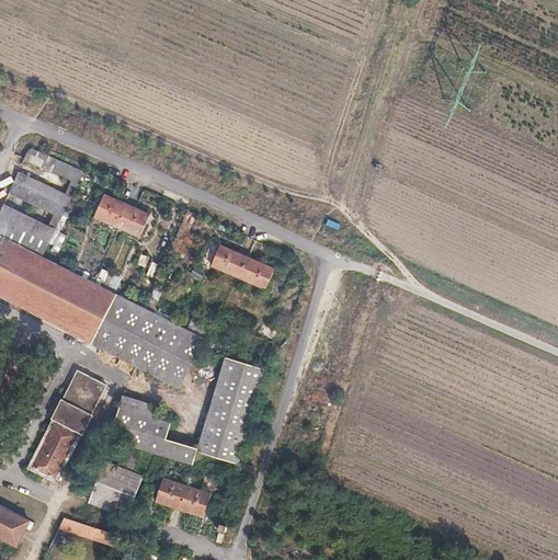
[(27,149),(22,159),(68,179),(79,184),(83,174),(27,149)]
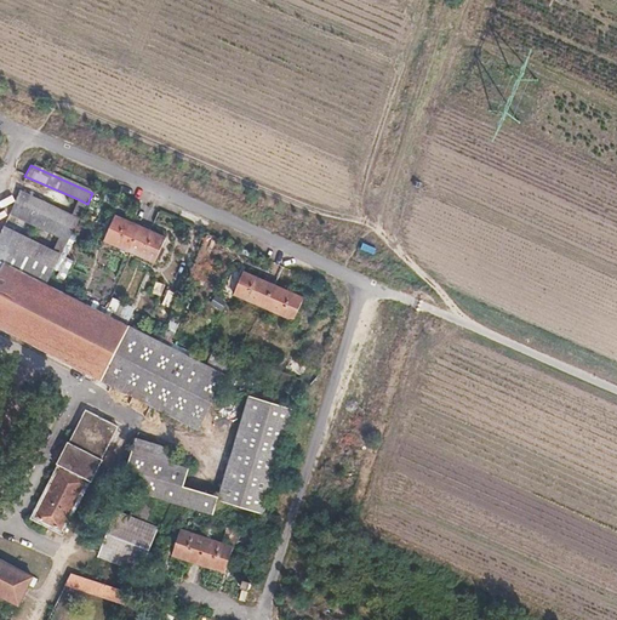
[(44,282),(87,204),(75,198),(69,214),(17,188),(6,212),(56,237),(50,249),(1,225),(0,227),(0,259),(5,262),(44,282)]
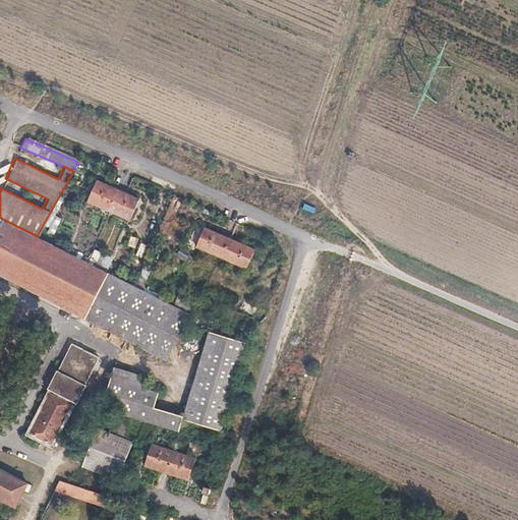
[(95,179),(85,200),(126,219),(135,197),(95,179)]
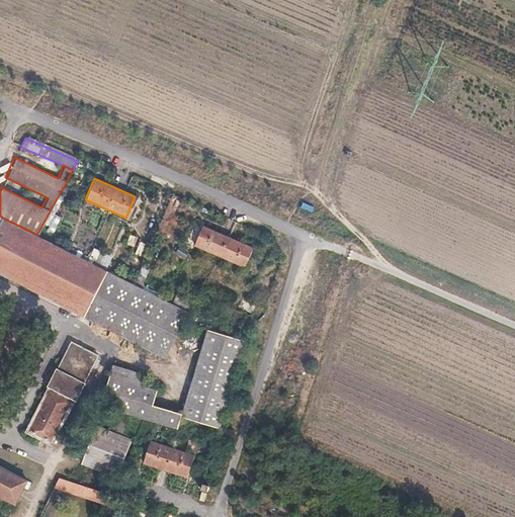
[(4,219),(0,226),(0,273),(82,315),(105,269),(36,235),(4,219)]
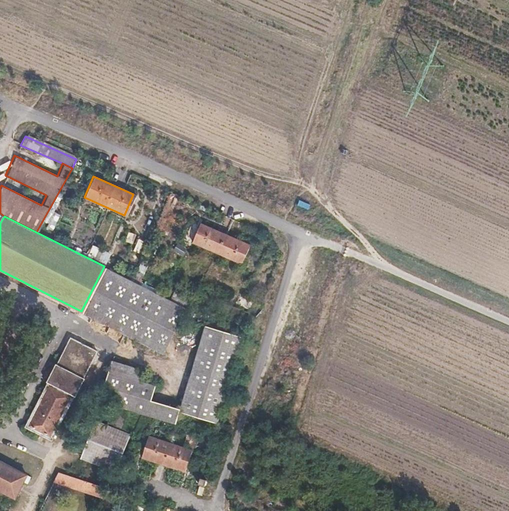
[(226,234),(201,224),(192,242),(218,254),(226,234)]
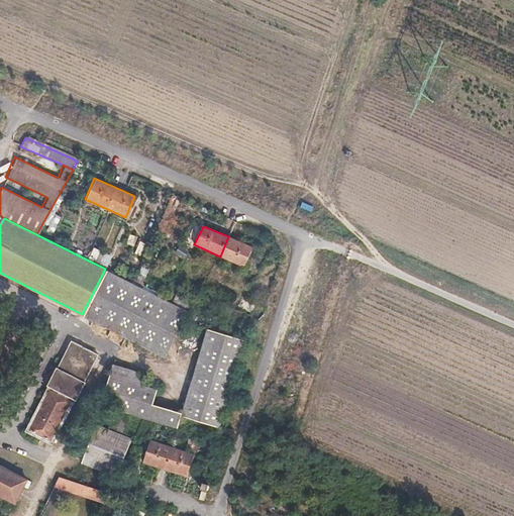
[(128,232),(125,242),(133,244),(135,234),(128,232)]
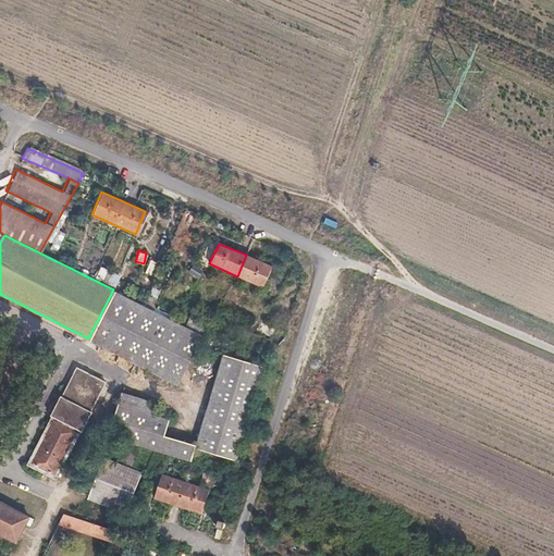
[(273,266),(246,255),(237,276),(265,287),(273,266)]
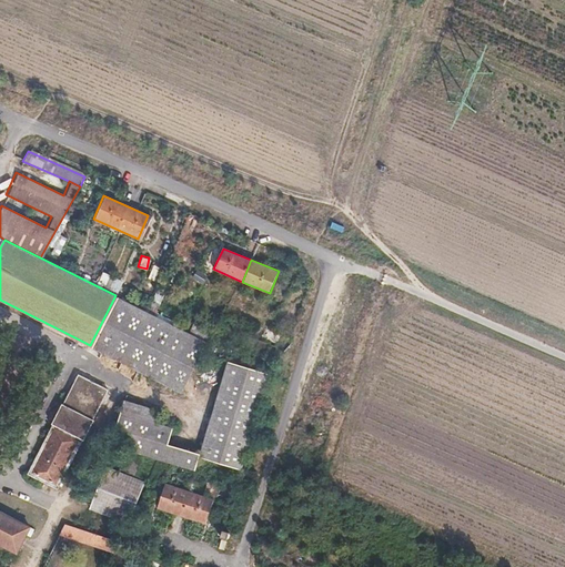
[(200,337),(115,295),(90,345),(181,392),(188,378),(200,337)]
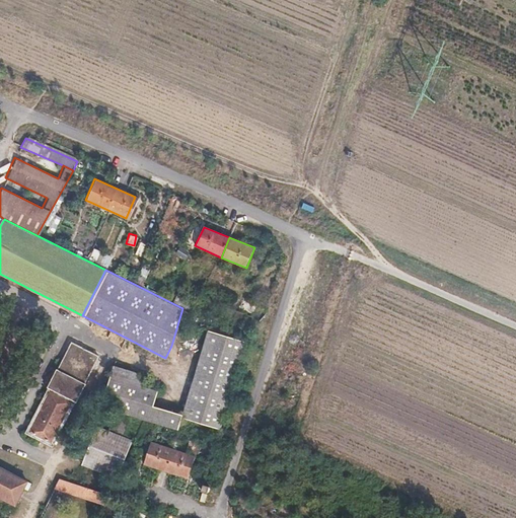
[(251,312),(253,302),(238,299),(235,308),(251,312)]
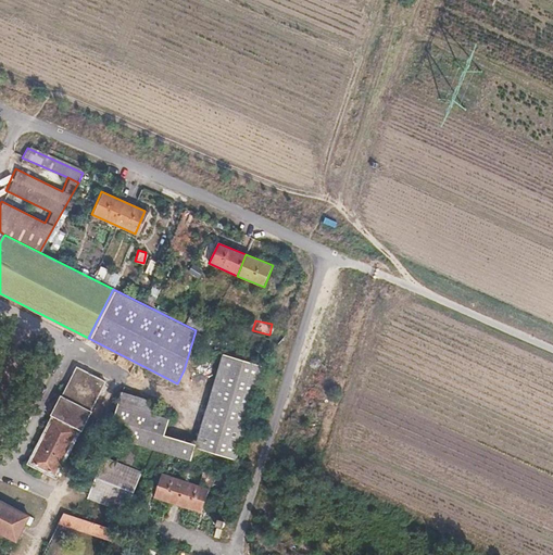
[(258,364),(223,353),(210,392),(228,399),(244,403),(258,364)]
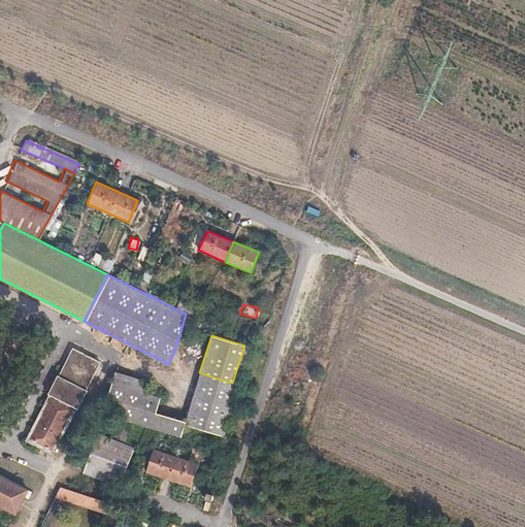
[(58,375),(57,374),(47,394),(48,395),(25,440),(53,454),(77,407),(78,409),(88,391),(86,390),(100,362),(72,348),(58,375)]
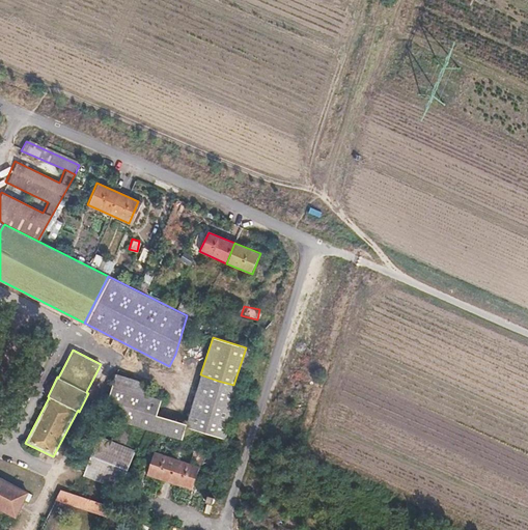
[(142,395),(145,384),(113,373),(101,415),(179,439),(184,423),(154,415),(158,399),(142,395)]
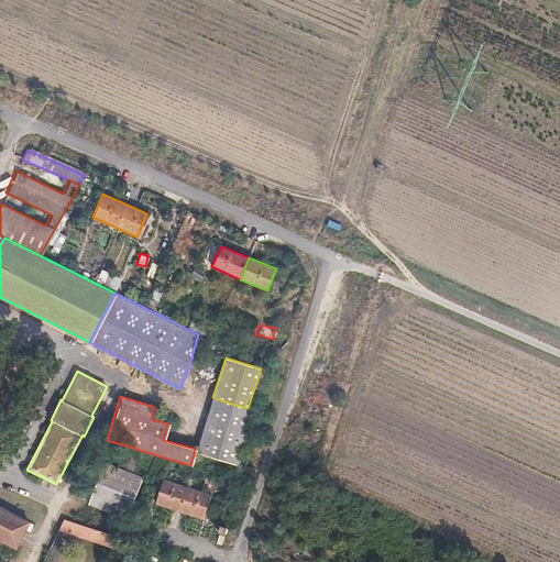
[(231,404),(212,397),(197,445),(195,451),(230,463),(248,408),(231,404)]
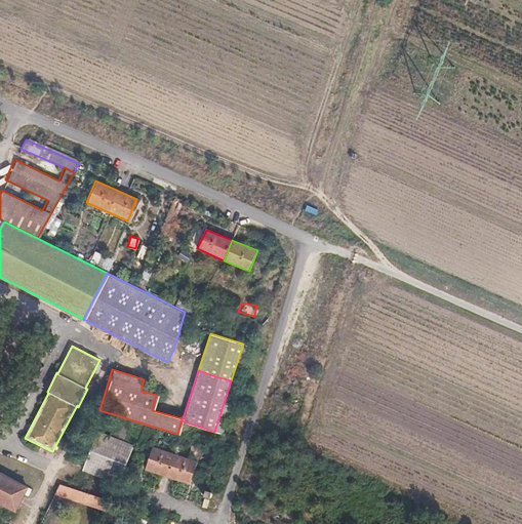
[(117,481),(131,442),(95,429),(81,468),(117,481)]
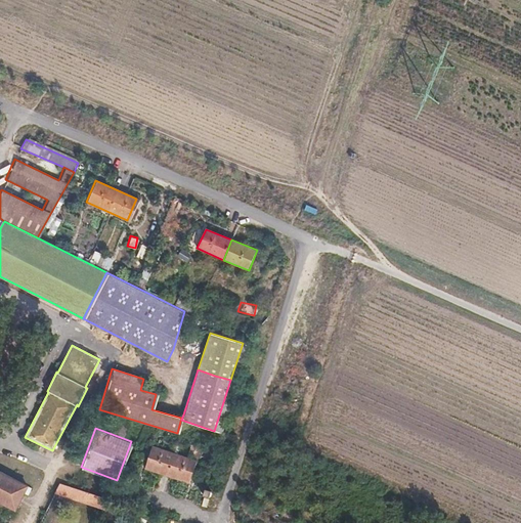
[(176,454),(149,445),(142,468),(168,477),(176,454)]
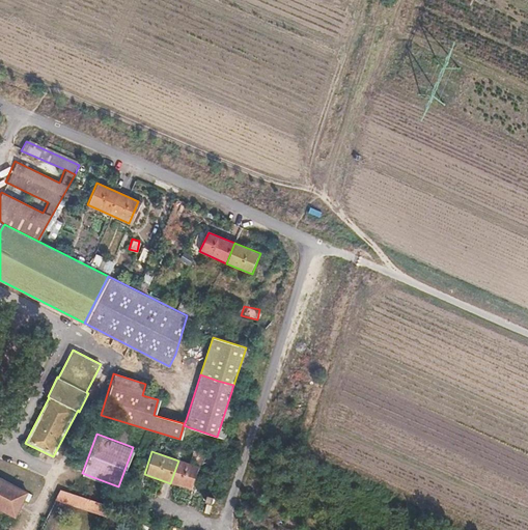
[(197,467),(178,461),(170,483),(190,490),(197,467)]
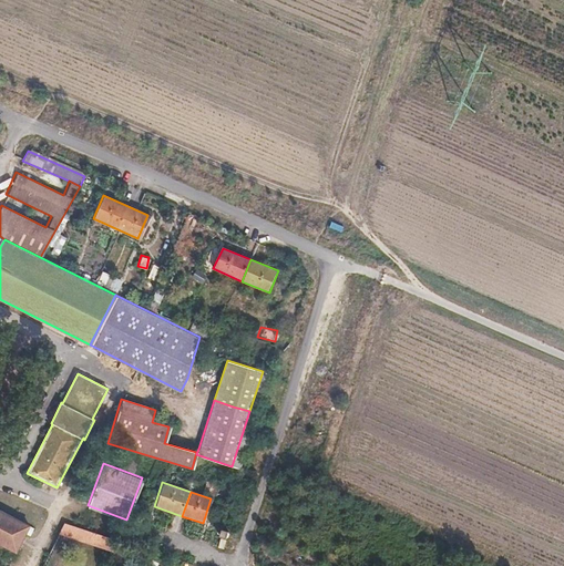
[(0,543),(14,551),(17,552),(29,526),(0,512),(0,543)]
